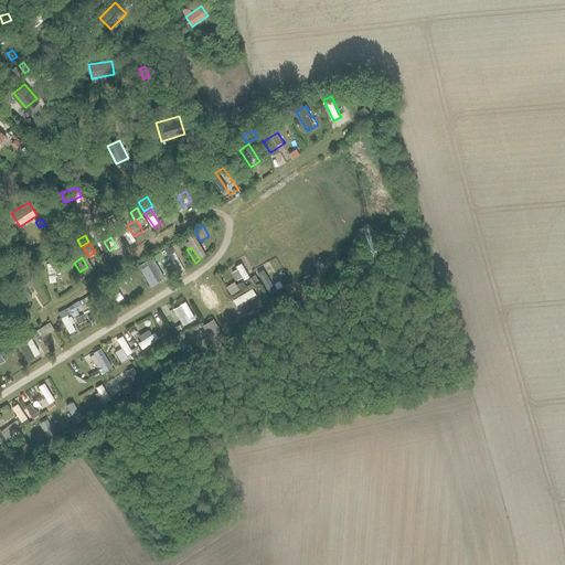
[(148,266),(157,281),(162,278),(153,263),(148,266)]
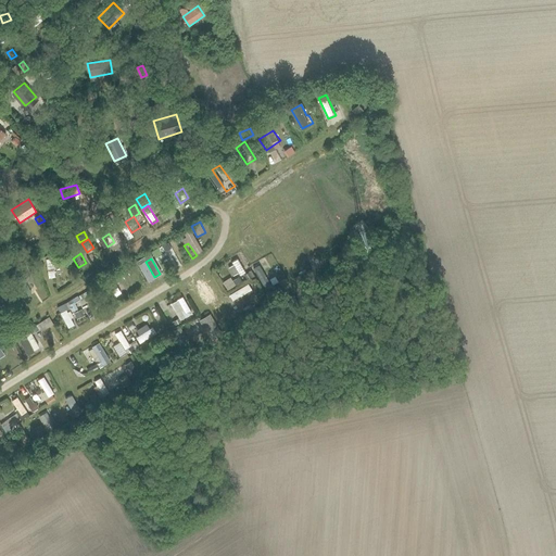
[(40,260),(35,263),(38,268),(43,266),(40,260)]
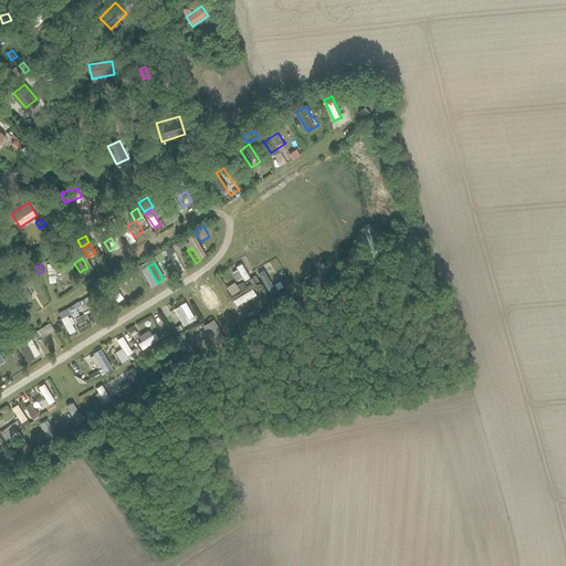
[(243,279),(245,282),(249,280),(251,279),(243,265),(238,269),(239,271),(234,273),(239,282),(243,279)]
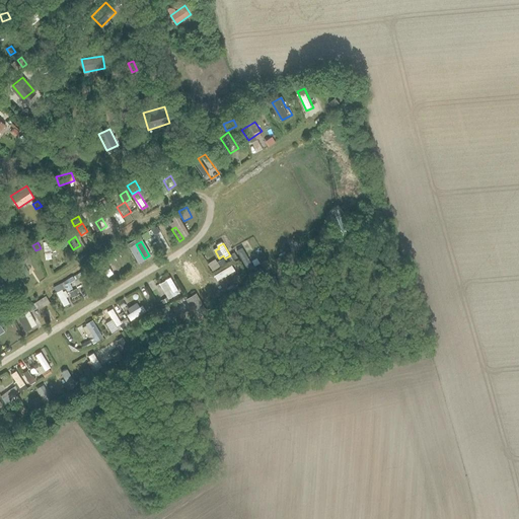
[(52,245),(45,245),(46,261),(53,260),(52,245)]
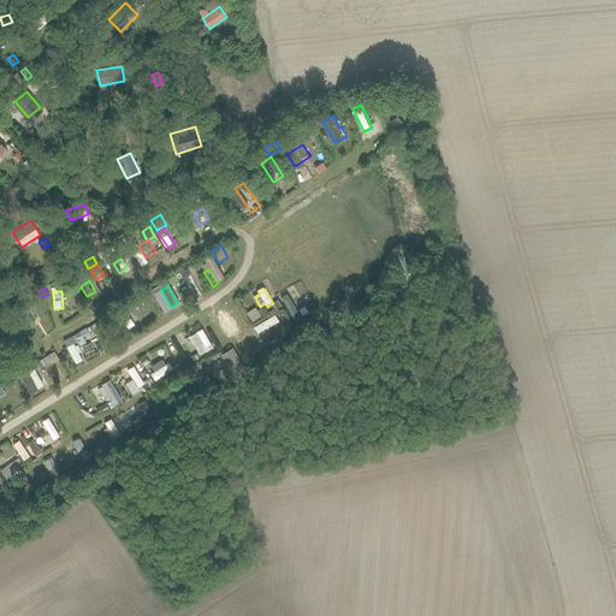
[(289,295),(282,300),(297,324),(303,320),(289,295)]
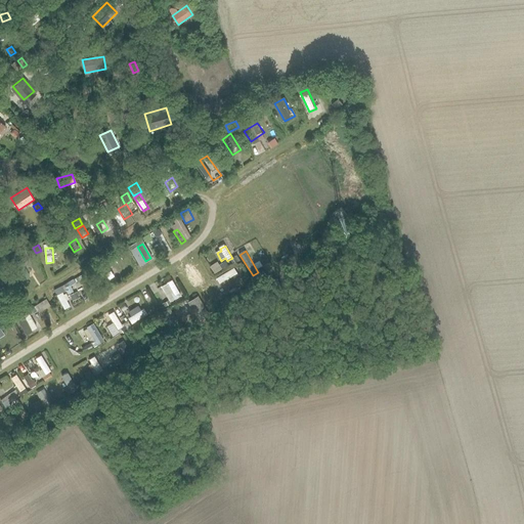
[(232,258),(230,259),(233,264),(237,261),(237,262),(241,260),(237,255),(234,256),(234,257),(232,258)]
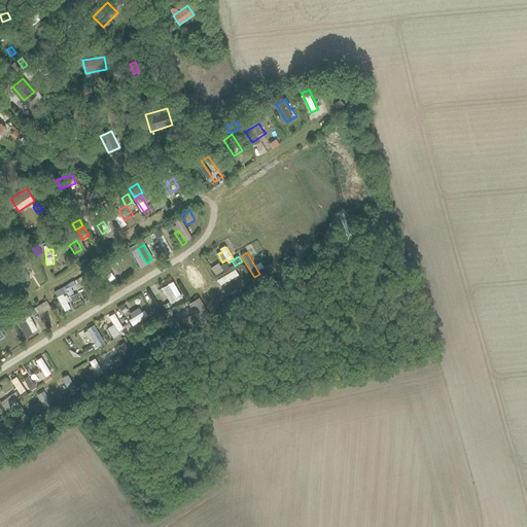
[(29,261),(20,267),(28,280),(37,274),(29,261)]
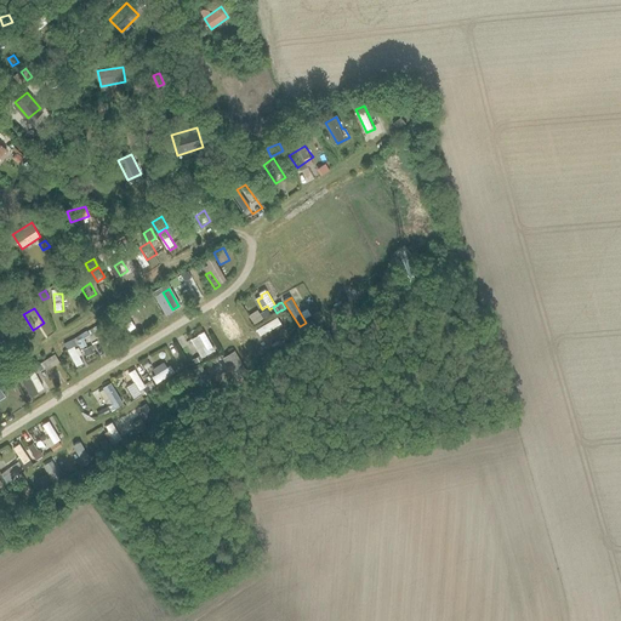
[(261,314),(263,319),(271,315),(268,309),(261,314)]
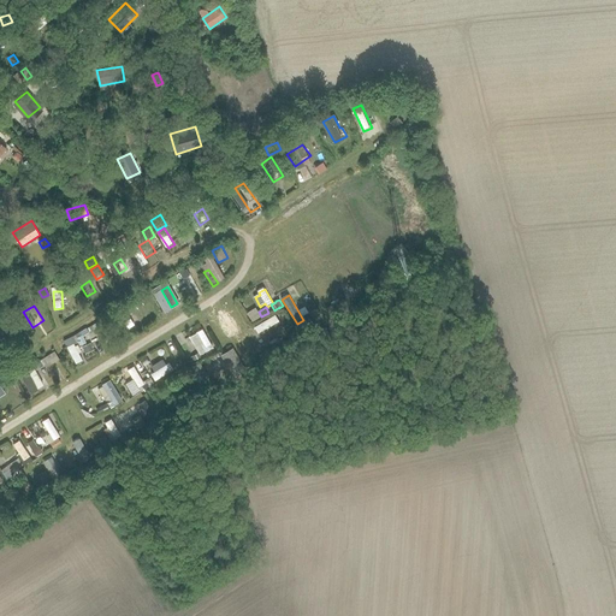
[(309,313),(313,319),(320,314),(317,308),(309,313)]
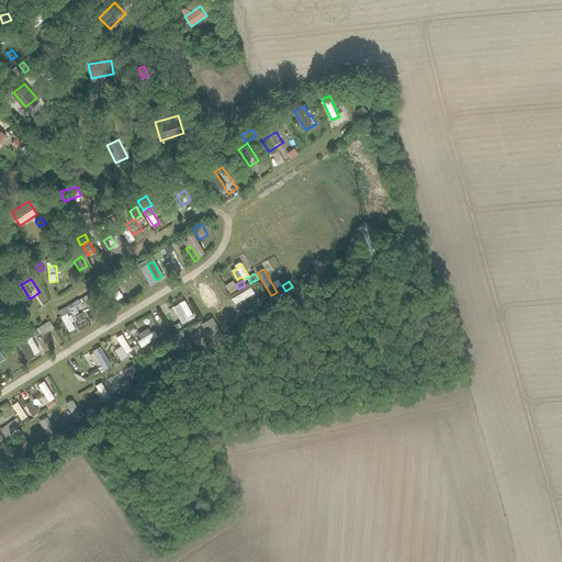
[(124,287),(113,293),(117,301),(130,294),(124,287)]
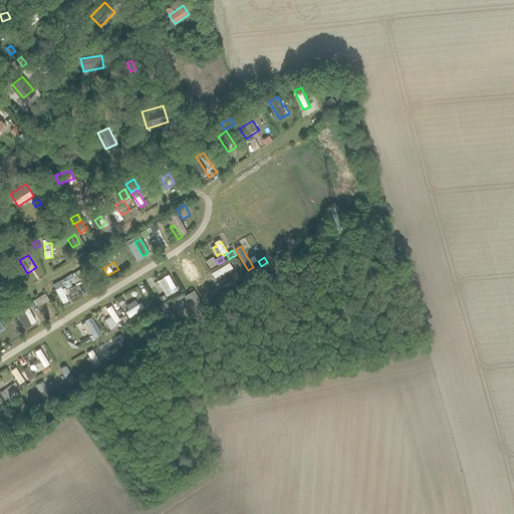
[(230,264),(214,274),(217,279),(233,269),(230,264)]
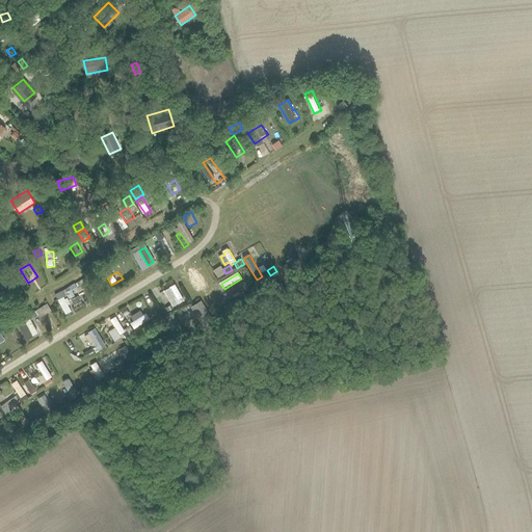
[(0,276),(0,292),(3,298),(14,292),(3,274),(0,276)]
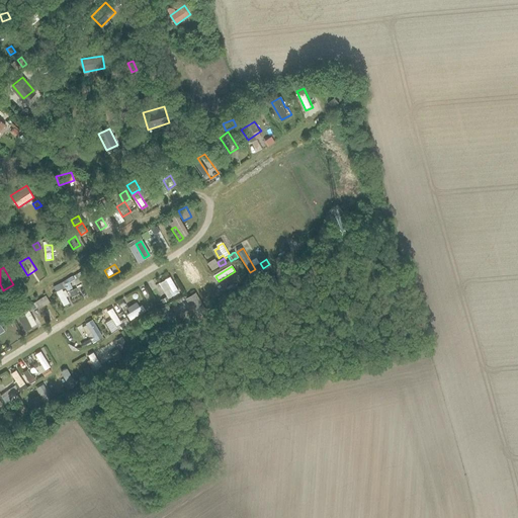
[(180,293),(172,278),(161,284),(169,299),(180,293)]
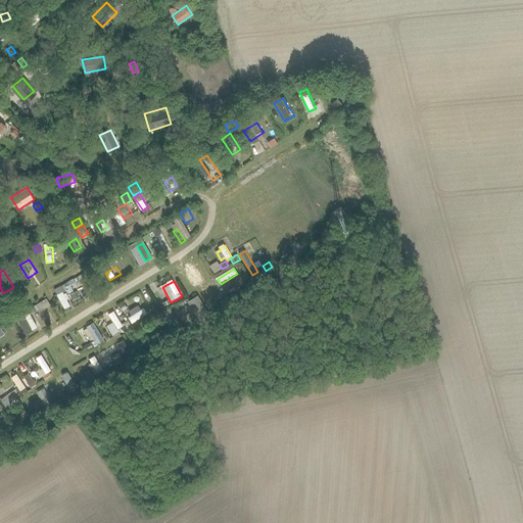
[(68,293),(74,290),(70,284),(64,287),(68,293)]
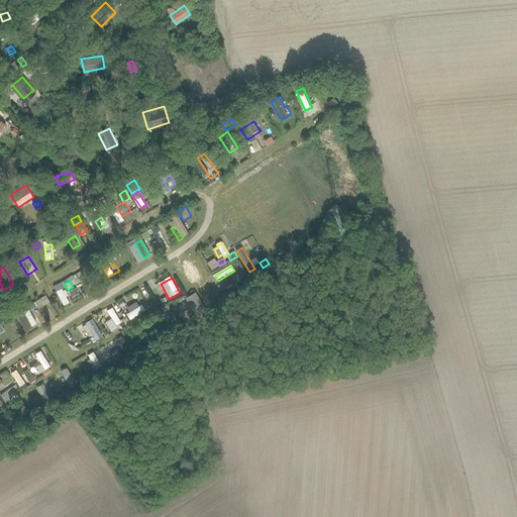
[(76,288),(69,292),(72,297),(79,294),(76,288)]
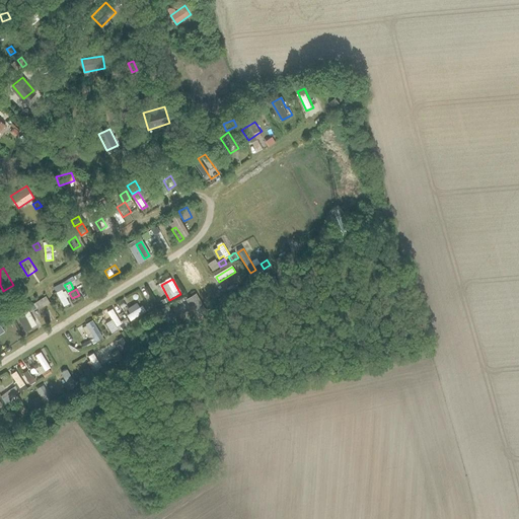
[(64,290),(55,295),(65,311),(74,306),(64,290)]
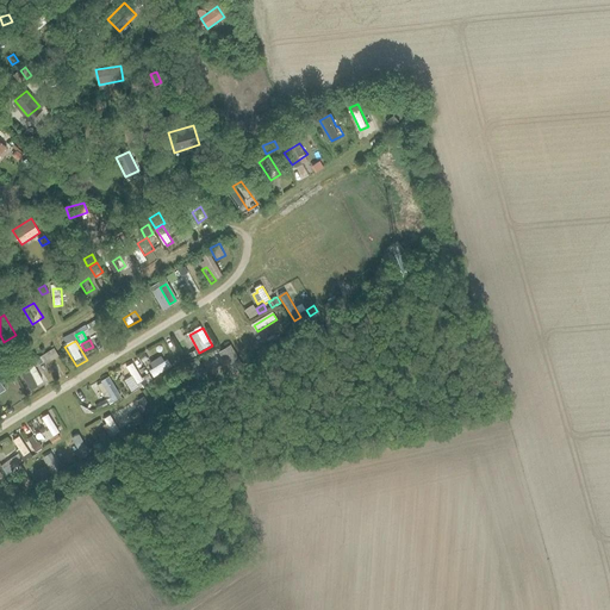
[(238,361),(231,348),(225,353),(232,365),(238,361)]
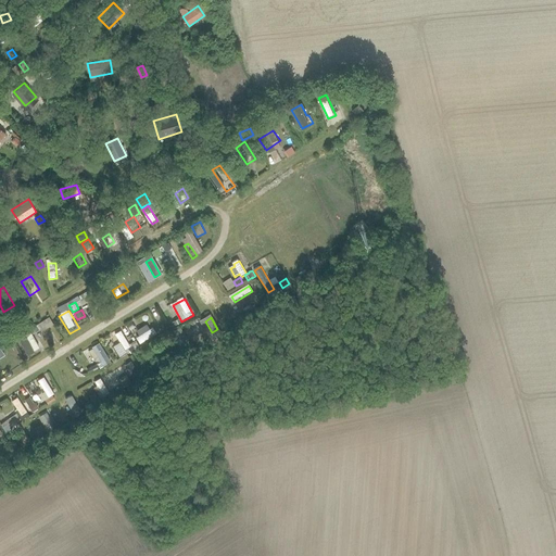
[(156,332),(152,326),(135,336),(140,342),(156,332)]
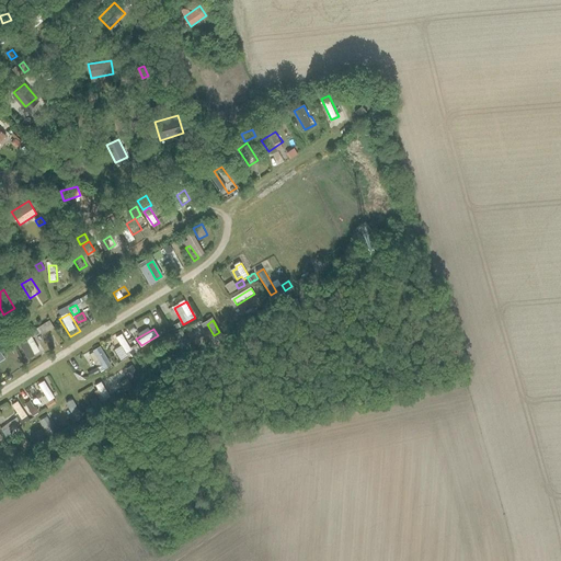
[(123,332),(116,336),(121,345),(112,351),(116,359),(133,350),(123,332)]
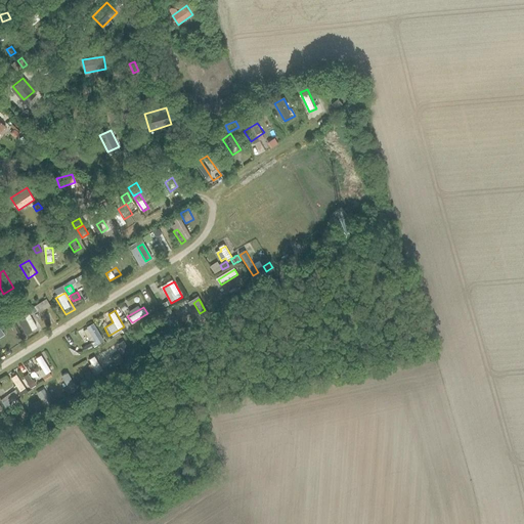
[(23,312),(11,320),(24,340),(35,332),(23,312)]
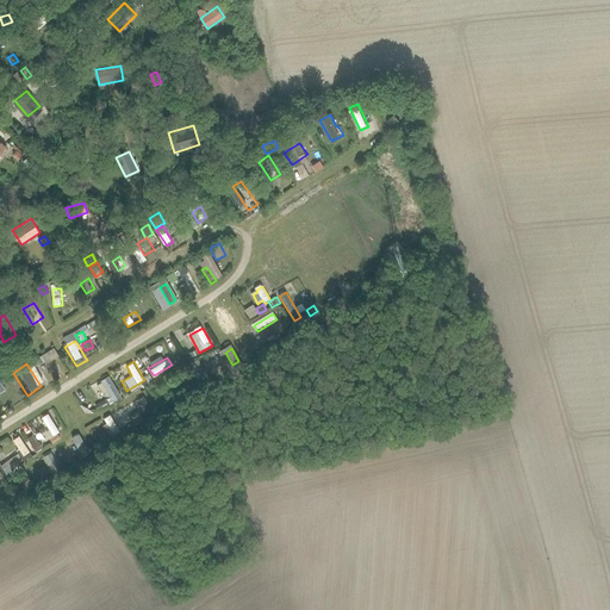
[(116,402),(122,398),(110,379),(104,383),(116,402)]
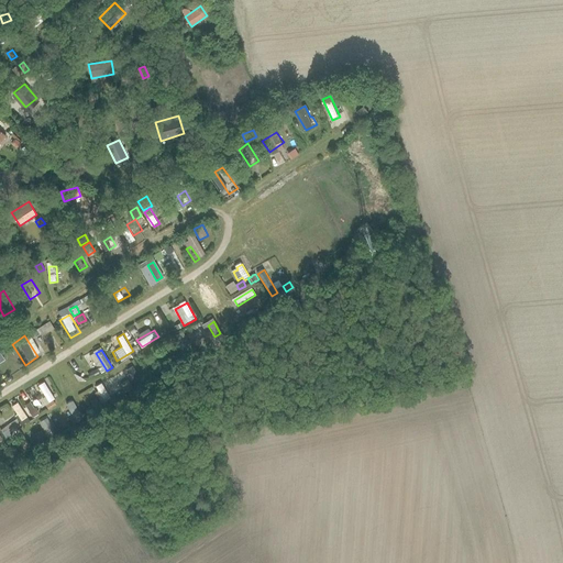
[(111,378),(120,392),(131,385),(122,371),(111,378)]
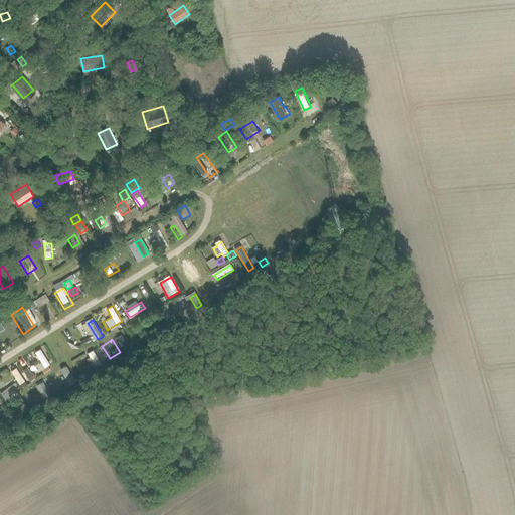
[(93,350),(87,353),(96,367),(101,364),(93,350)]
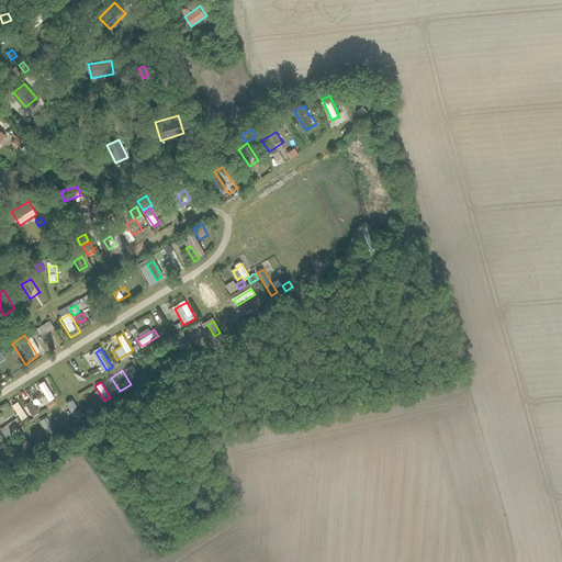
[(46,383),(40,386),(48,402),(55,398),(46,383)]
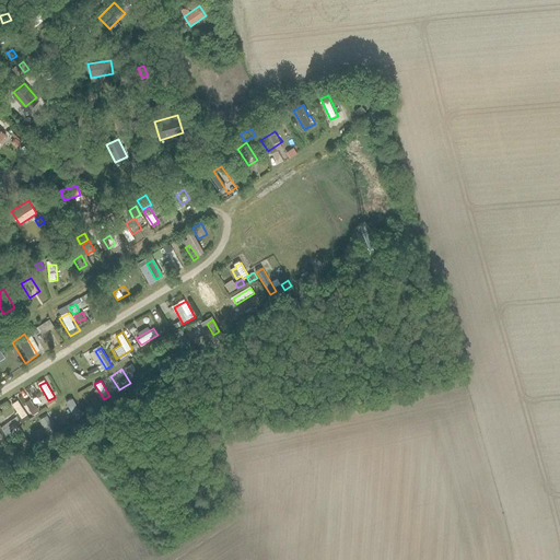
[(93,405),(98,401),(94,394),(89,398),(93,405)]
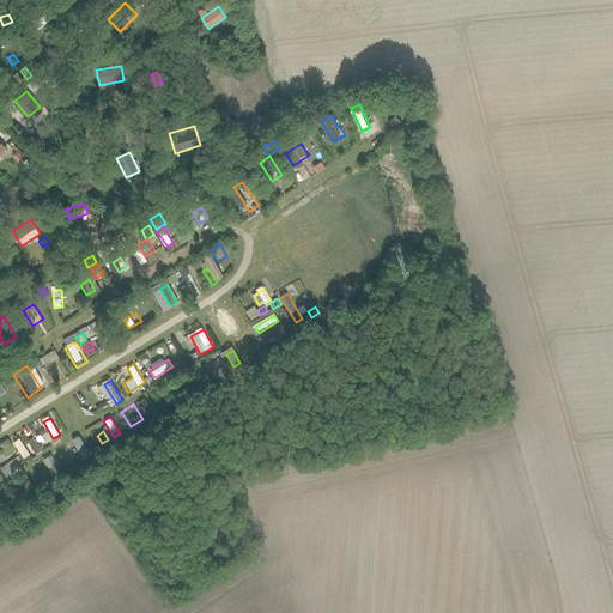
[(78,436),(71,439),(83,457),(89,454),(78,436)]
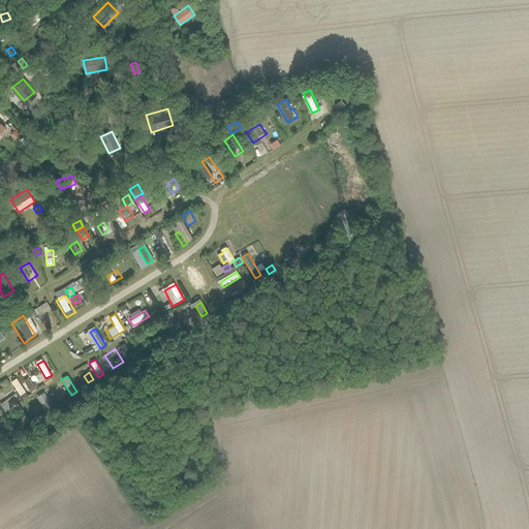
[(19,379),(12,383),(21,397),(27,393),(19,379)]
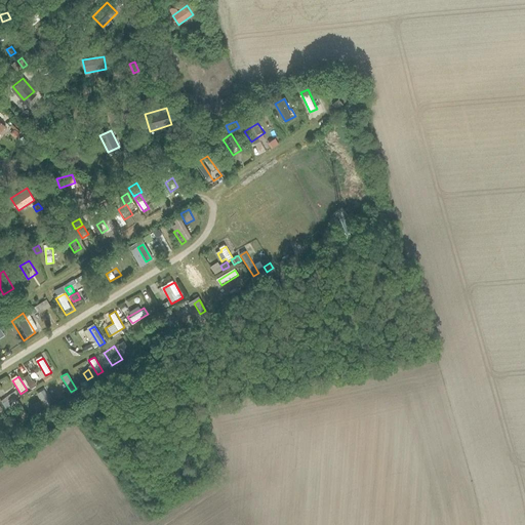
[(34,380),(28,384),(31,389),(37,386),(34,380)]
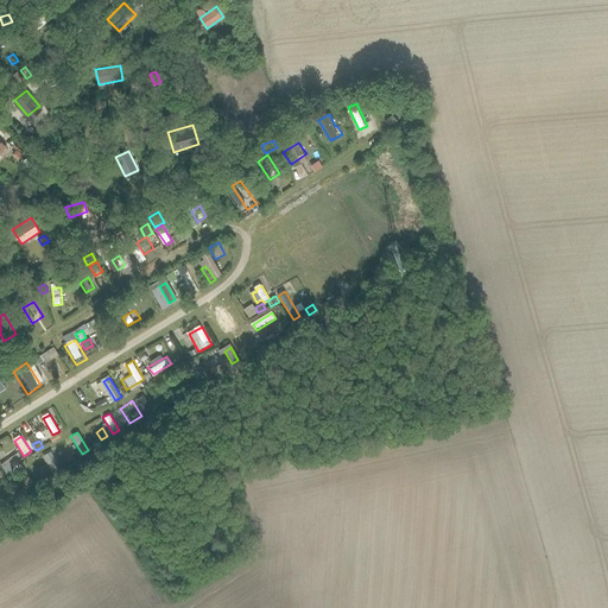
[(49,467),(56,477),(65,472),(58,460),(49,467)]
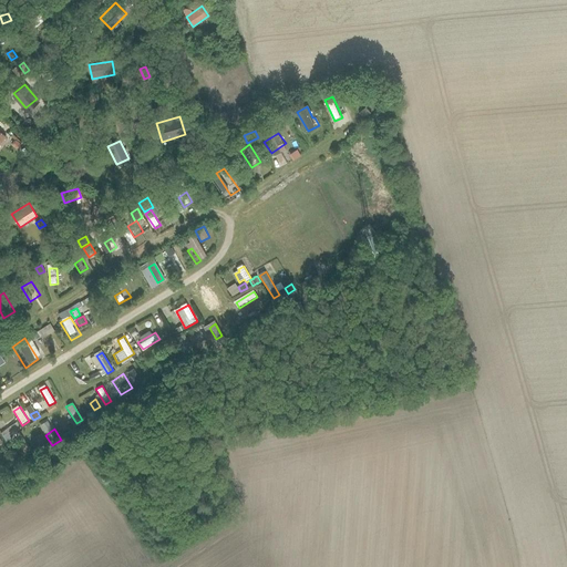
[(11,437),(7,432),(2,436),(6,442),(11,437)]
